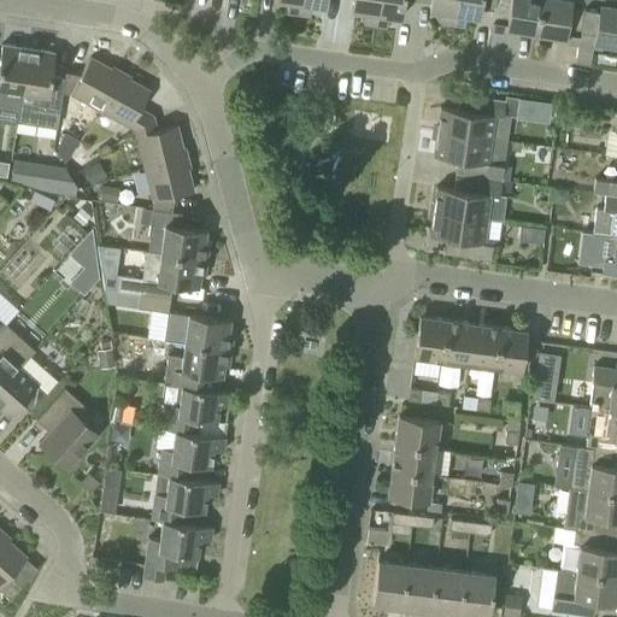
[(287,12),(299,13),(300,0),(285,0),(289,0),(287,12)]
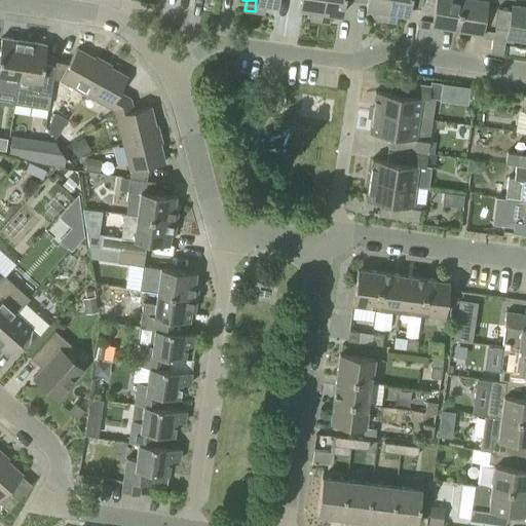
[(256,0),(255,11),(264,12),(266,3),(277,5),(277,0),(256,0)]
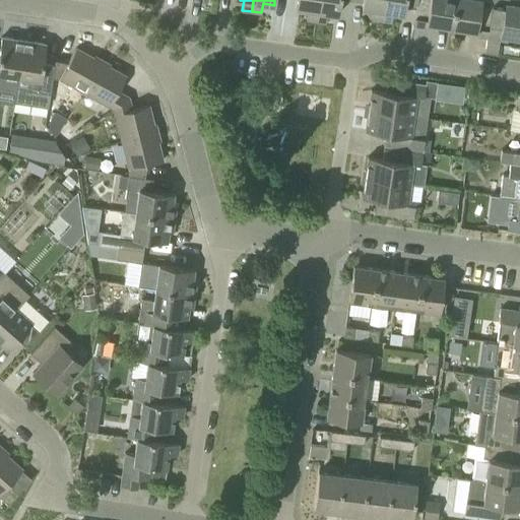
[(318,0),(298,0),(297,8),(308,10),(307,19),(316,20),(318,0)]
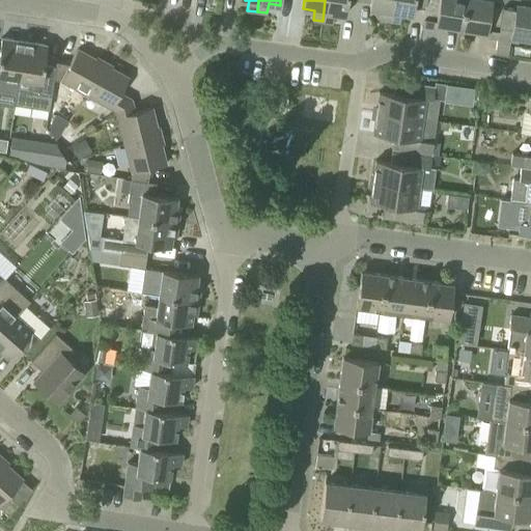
[(325,0),(323,21),(333,22),(334,12),(345,15),(347,0),(325,0)]
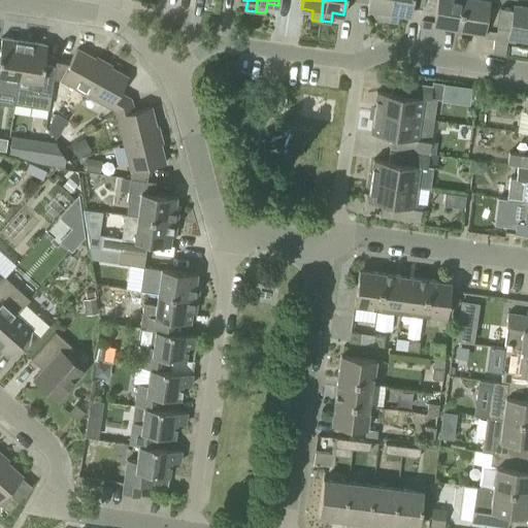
[(359,0),(368,1),(368,7),(378,9),(377,19),(388,21),(390,0),(359,0)]
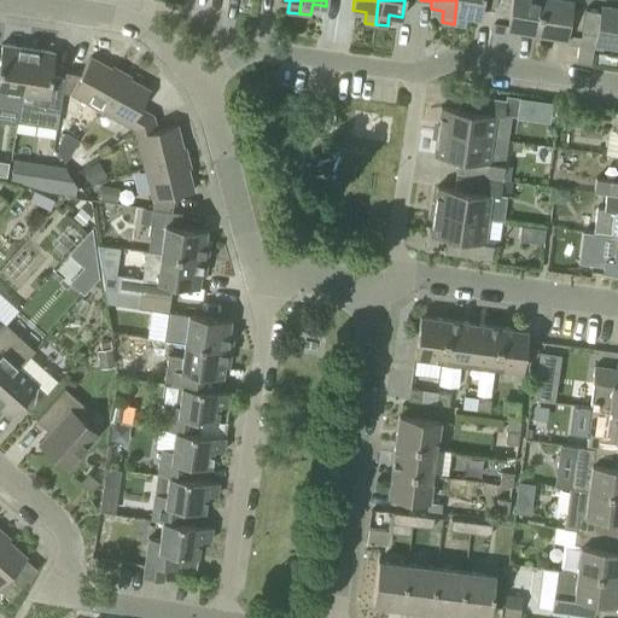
[(496,7),(496,0),(456,0),(454,24),(466,25),(467,15),(481,17),(482,5),(496,7)]
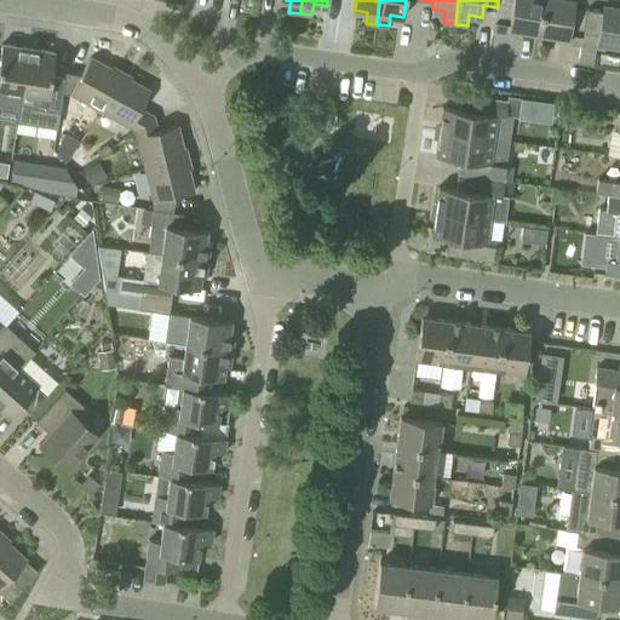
[(539,33),(543,0),(498,0),(498,7),(493,30),(510,33),(510,28),(539,33)]
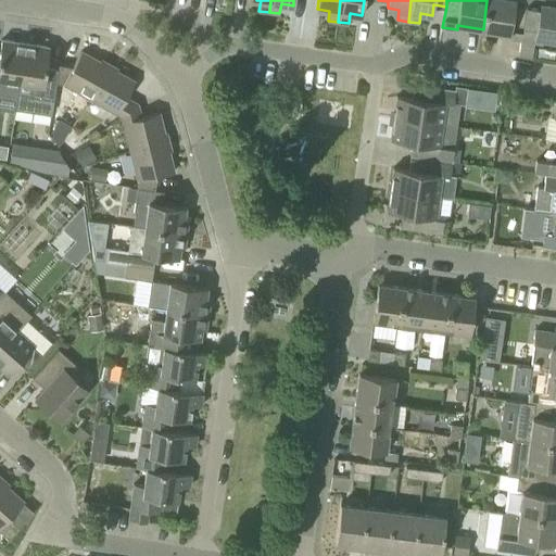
[(521,39),(527,0),(487,0),(483,29),(508,33),(507,37),(521,39)]
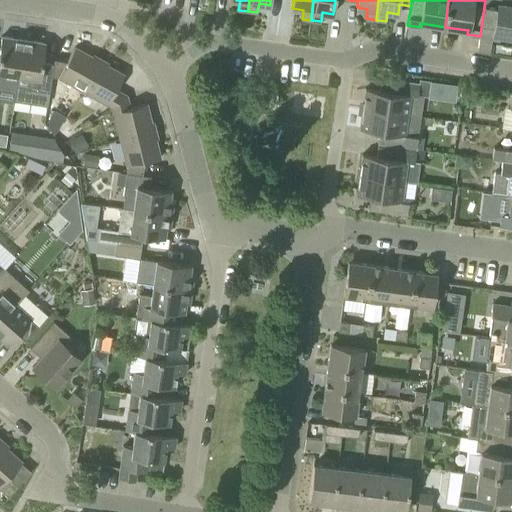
[(511,0),(485,0),(480,36),(493,38),(493,34),(511,37),(511,0)]
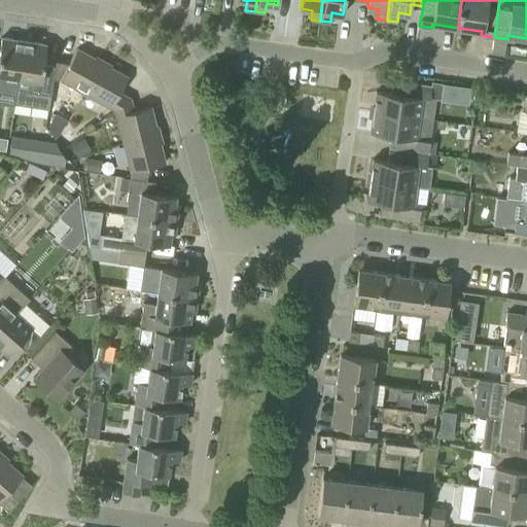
[(0,89),(16,92),(24,40),(2,37),(0,47),(0,89)]
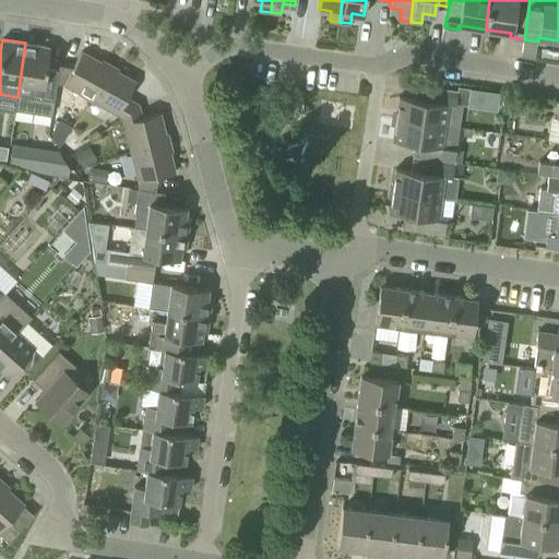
[(54,100),(57,83),(59,70),(47,68),(50,47),(25,43),(18,97),(15,109),(35,113),(37,97),(54,100)]
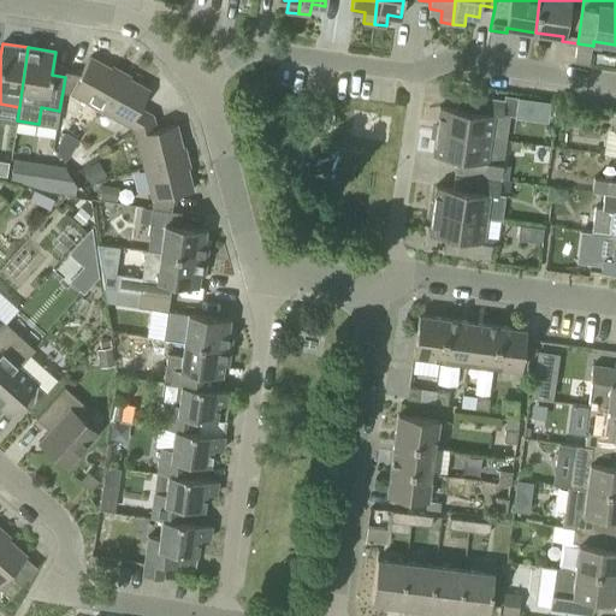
[(120,72),(90,55),(81,73),(66,71),(65,77),(63,92),(70,93),(100,108),(120,72)]
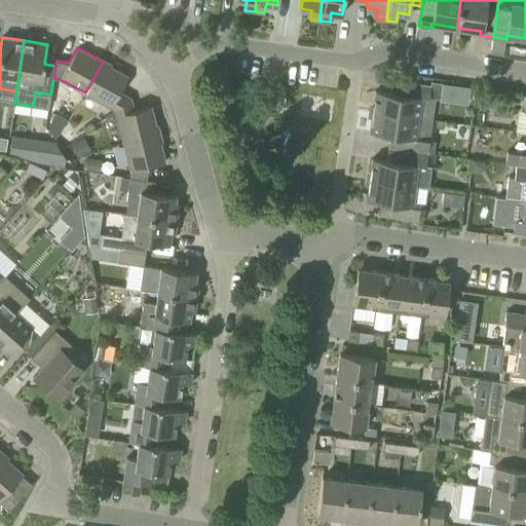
[(115,109),(130,98),(119,91),(128,76),(103,62),(85,92),(115,109)]
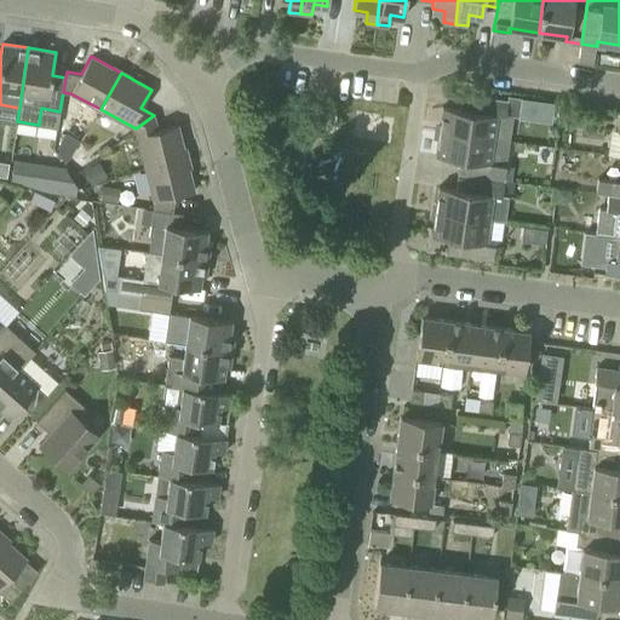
[(506,115),(509,101),(461,93),(459,109),(443,107),(440,131),(494,138),(507,141),(511,115),(506,115)]
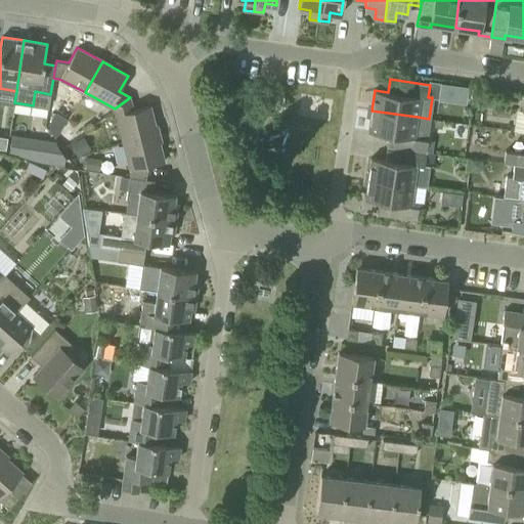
[(133,110),(130,97),(115,108),(123,142),(158,133),(150,105),(133,110)]
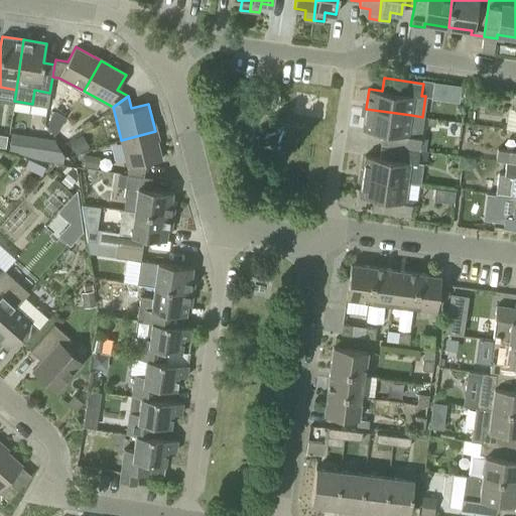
[(419,150),(421,137),(408,135),(411,115),(366,109),(363,129),(383,132),(381,144),(419,150)]
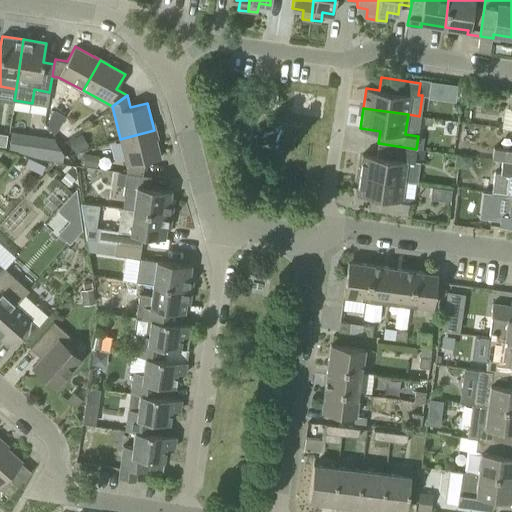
[(143,175),(145,162),(161,158),(154,130),(120,139),(127,166),(126,173),(143,175)]
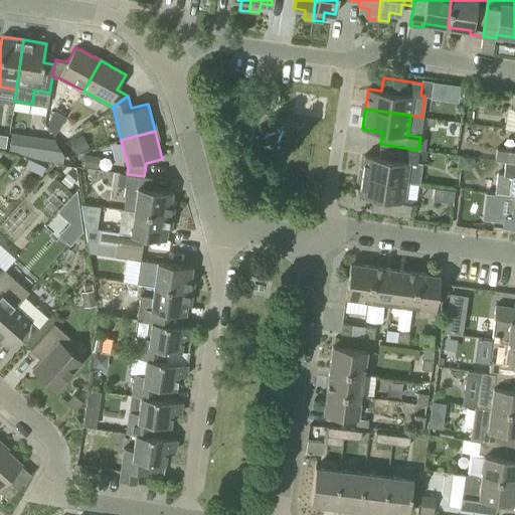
[(25,155),(63,162),(64,154),(55,140),(12,132),(9,151),(25,155)]
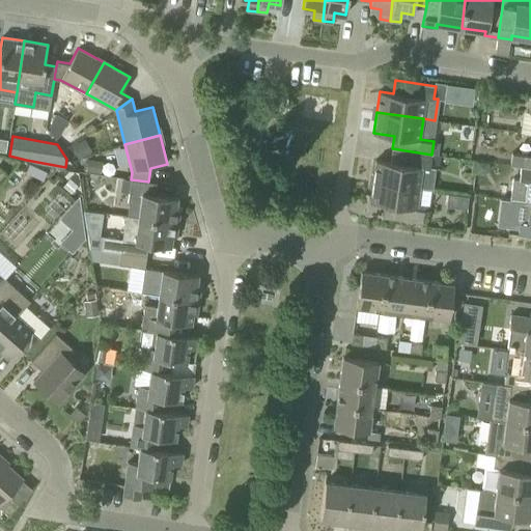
[(373,180),(419,187),(422,166),(430,167),(431,155),(392,148),(390,162),(375,160),(373,180)]
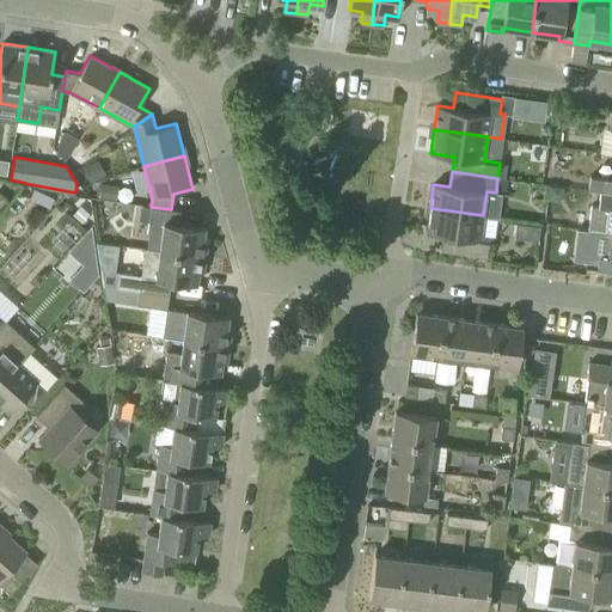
[(611,178),(591,176),(588,190),(600,193),(611,194),(611,178)]
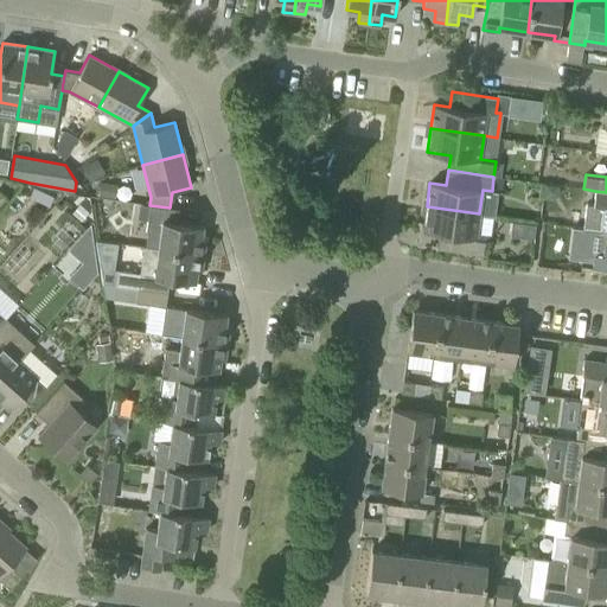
[(98,193),(97,197),(114,199),(116,186),(100,183),(100,185),(98,193)]
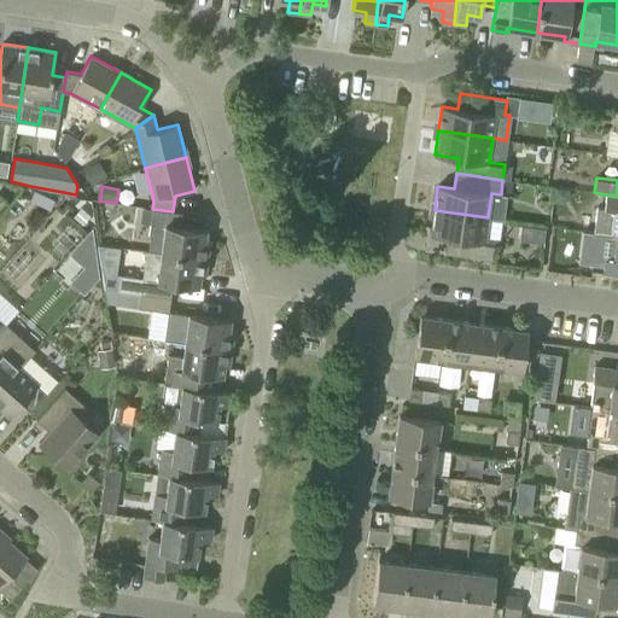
[(617,196),(606,194),(605,209),(598,208),(594,232),(617,235),(617,196)]
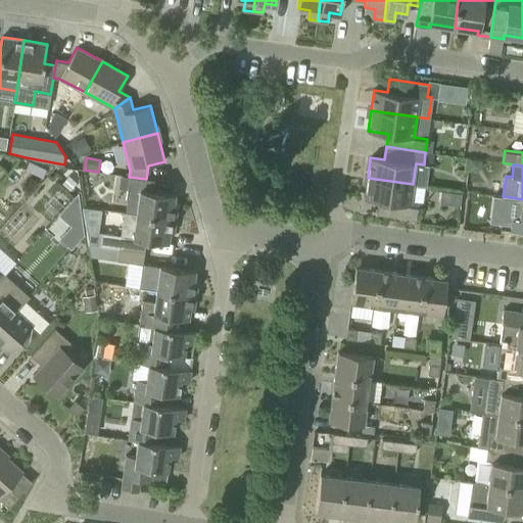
[(127,200),(126,212),(176,219),(178,206),(174,205),(175,195),(153,192),(154,180),(146,179),(129,177),(128,189),(126,200),(127,200)]
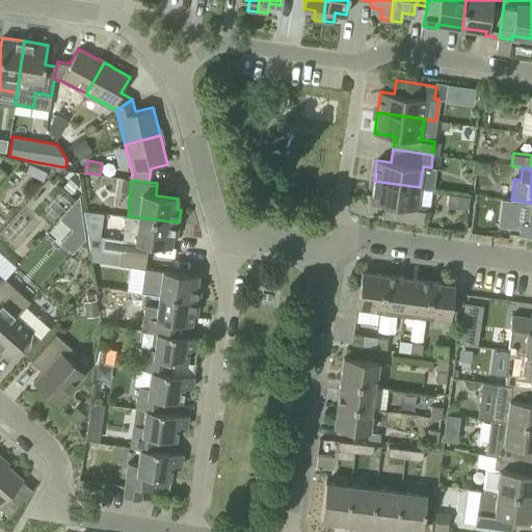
[(423,222),(425,209),(430,206),(433,189),(420,187),(374,181),(371,202),(384,204),(383,217),(422,222),(423,222)]
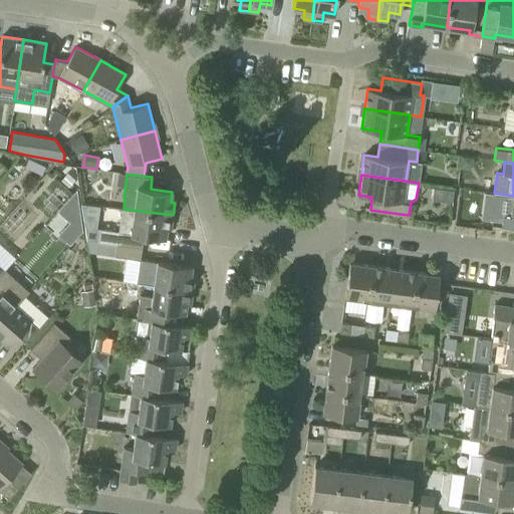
[(76,189),(57,211),(69,221),(58,234),(70,244),(83,230),(76,189)]
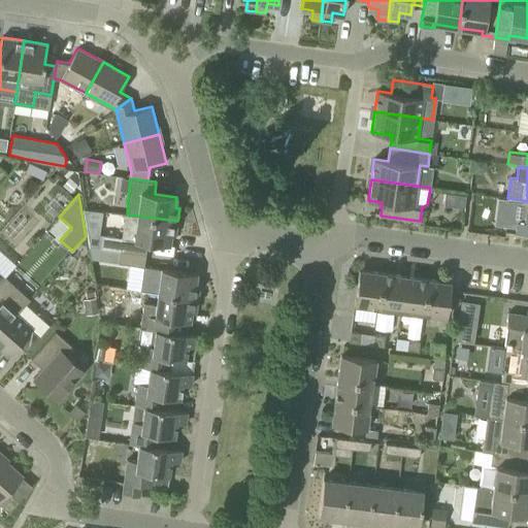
[(527,201),(525,222),(517,221),(515,234),(527,235),(527,201)]
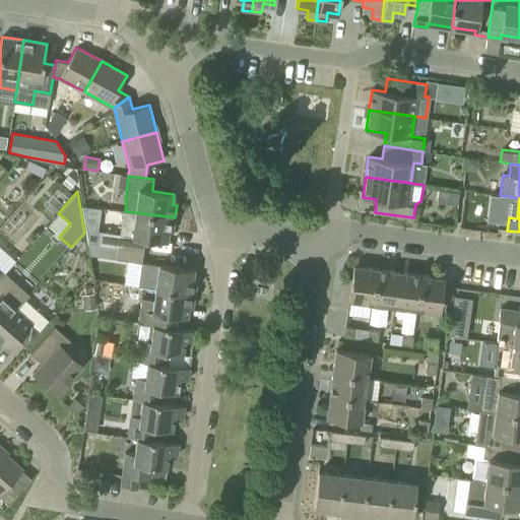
[(101,231),(101,233),(100,244),(118,246),(143,250),(145,238),(168,241),(169,231),(173,231),(175,217),(125,211),(123,211),(120,234),(101,231)]
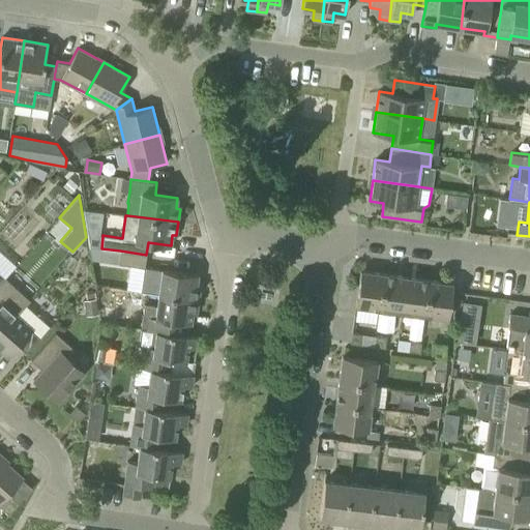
[(198,274),(145,267),(146,255),(120,251),(119,263),(119,264),(144,267),(141,291),(158,293),(199,299),(201,286),(197,285),(198,274)]
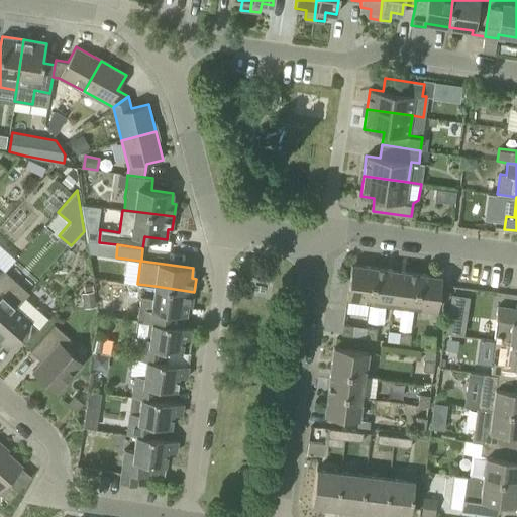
[(370,301),(375,267),(351,264),(347,298),(370,301)]
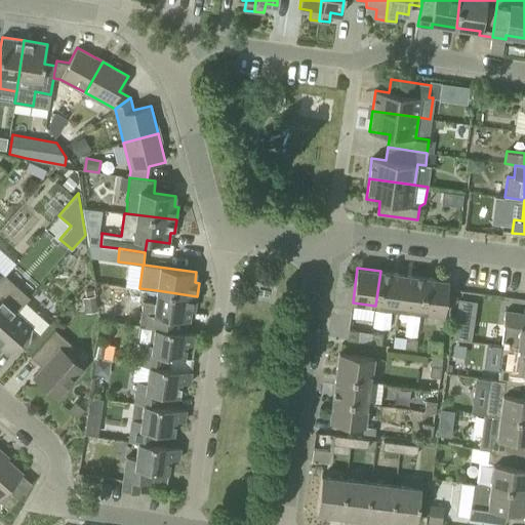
[(397,318),(398,309),(403,274),(380,271),(375,306),(374,315),(397,318)]
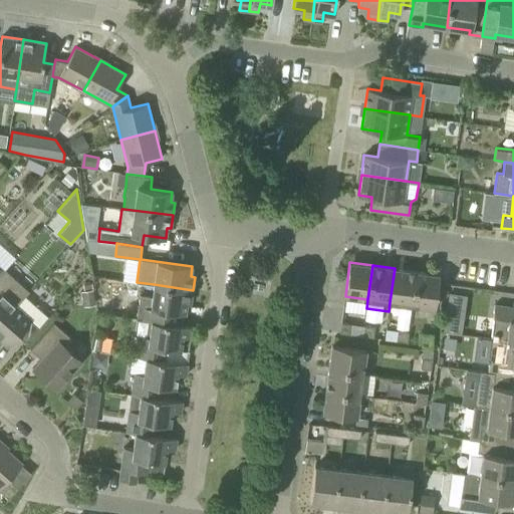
[(412,305),(417,271),(395,268),(390,302),(412,305)]
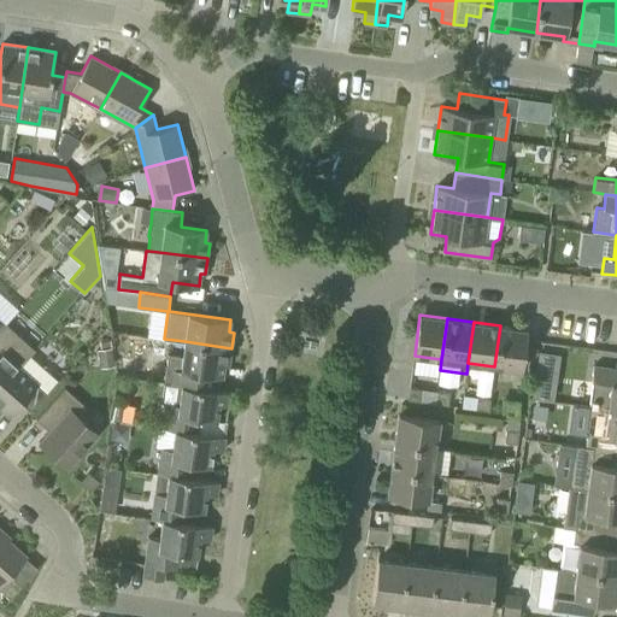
[(0,387),(21,364),(35,348),(6,323),(0,329),(0,387)]
